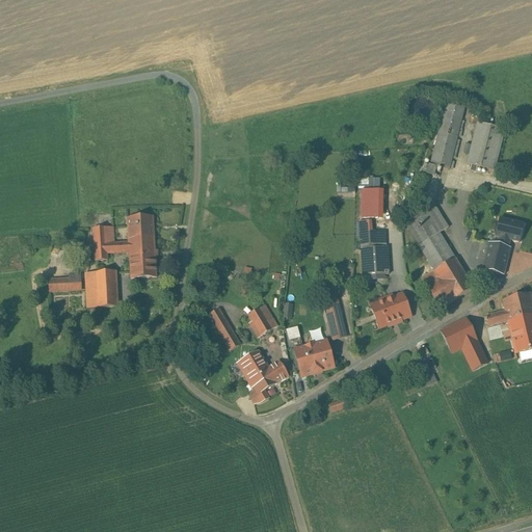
[(431,162),(449,166),(463,108),(446,104),(431,162)]
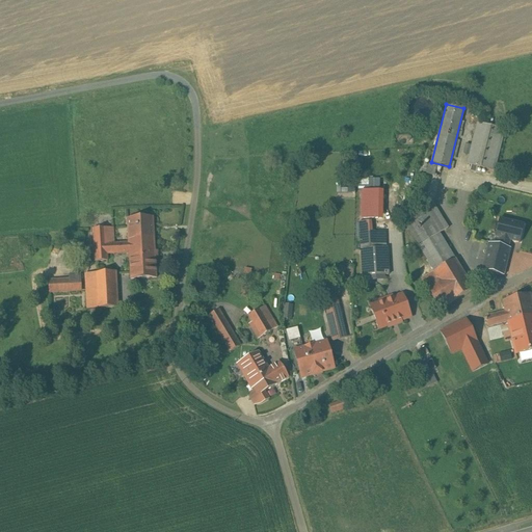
[(477,123),(467,164),(494,171),(504,130),(477,123)]
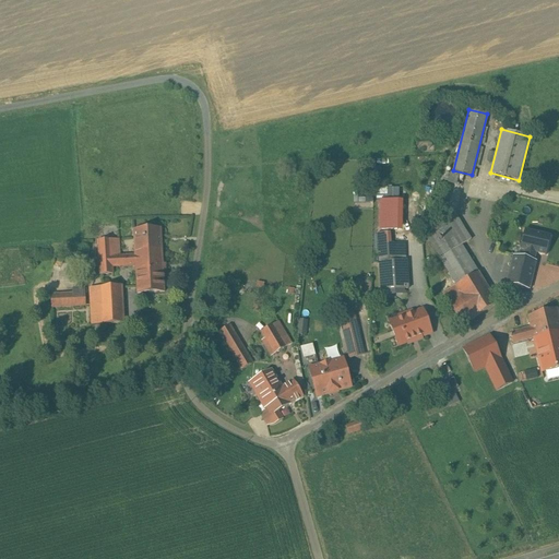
[(390,219),(391,186),(379,186),(379,219),(390,219)]
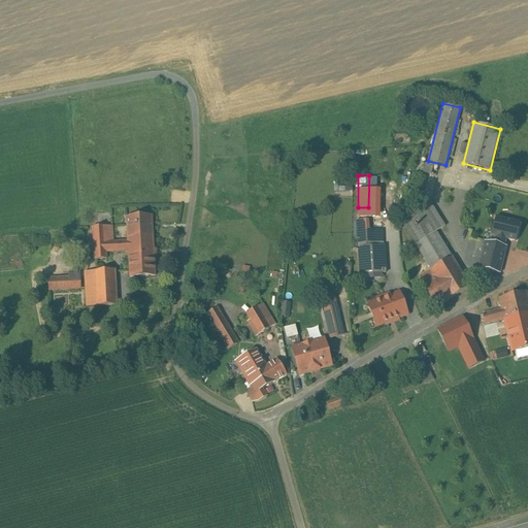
[(469,288),(435,232),(444,227),(428,200),(399,218),(431,270),(418,277),(436,307),(469,288)]
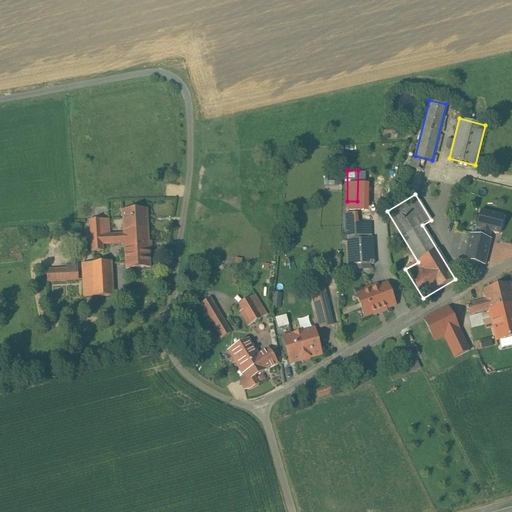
[(124,234),(148,233),(146,209),(122,211),(124,234)]
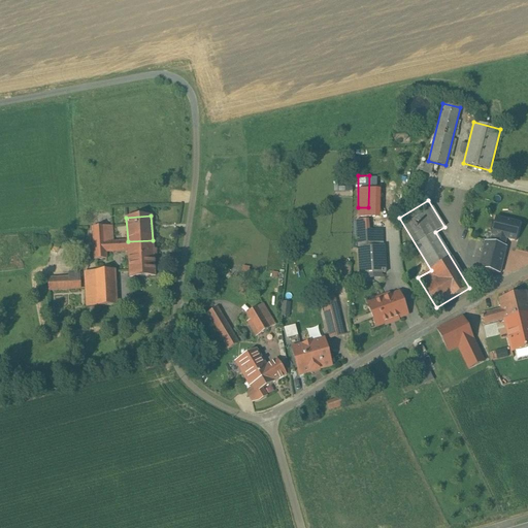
[(494,243),(485,241),(477,268),(499,273),(506,246),(504,246),(506,238),(516,241),(520,222),(495,217),(491,235),(495,236),(494,243)]
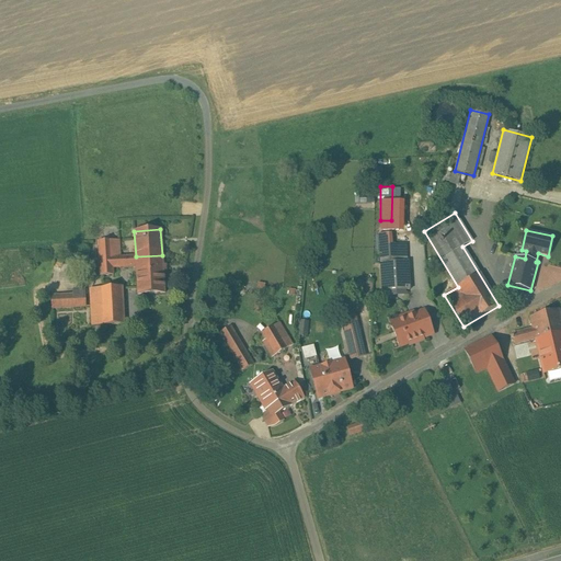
[(162,262),(162,255),(136,256),(119,258),(118,240),(99,241),(100,276),(113,275),(113,267),(136,266),(137,295),(164,293),(163,262),(162,262)]
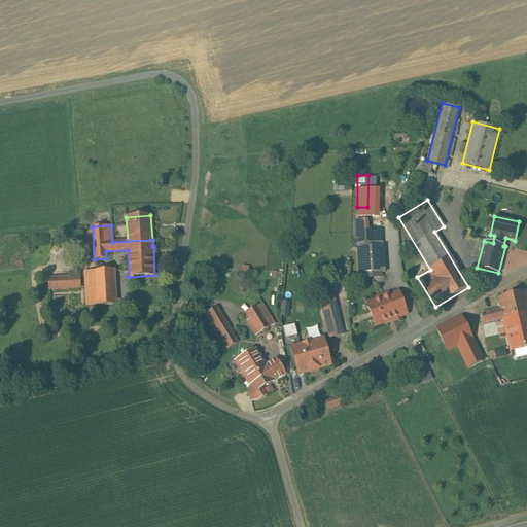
[(363,278),(382,277),(381,225),(362,226),(363,278)]
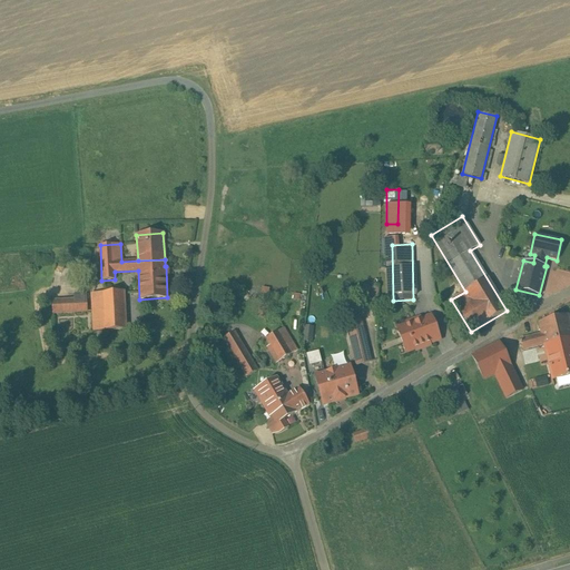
[(126,327),(125,291),(50,295),(51,316),(89,314),(90,330),(126,327)]
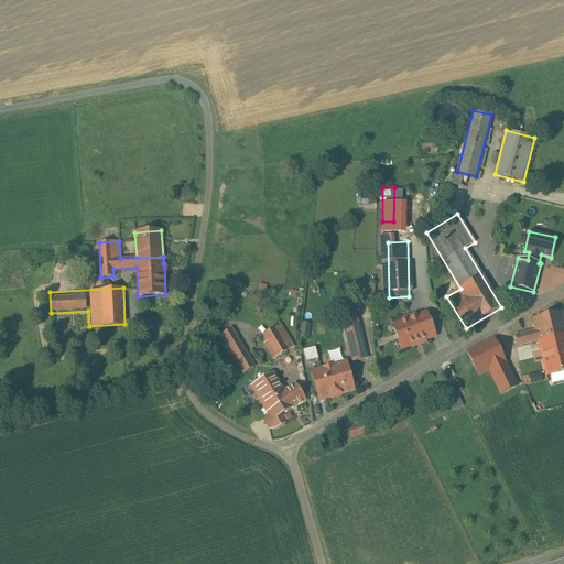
[(393,325),(401,348),(435,336),(426,313),(393,325)]
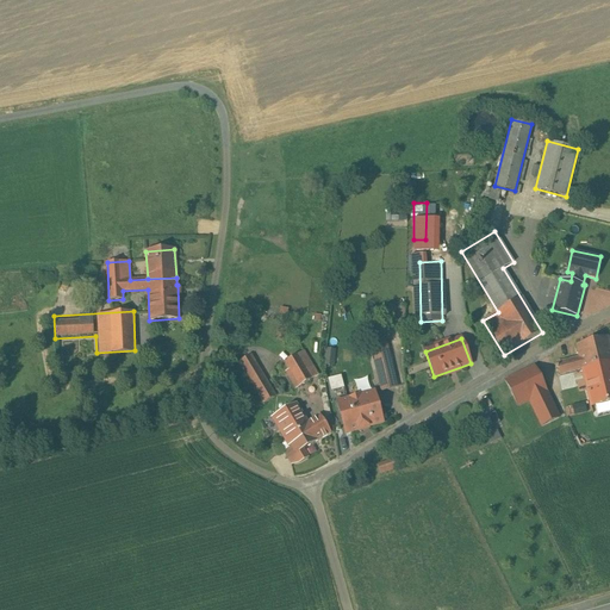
[(609,400),(609,350),(608,340),(577,347),(579,356),(556,362),(560,374),(583,368),(591,405),(609,400)]
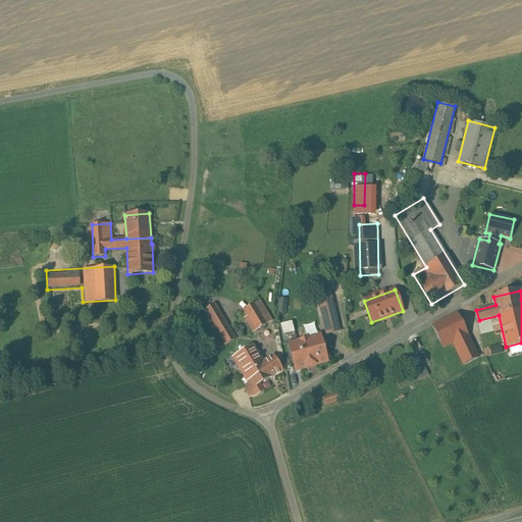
[(278,298),(278,312),(288,312),(286,298),(278,298)]
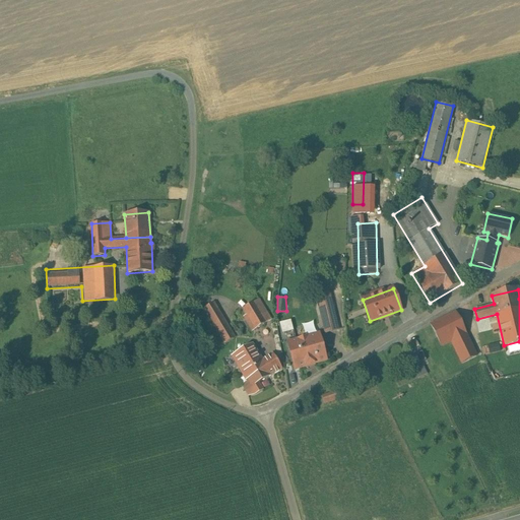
[(244,316),(253,331),(274,319),(261,298),(245,308),(248,314),(244,316)]
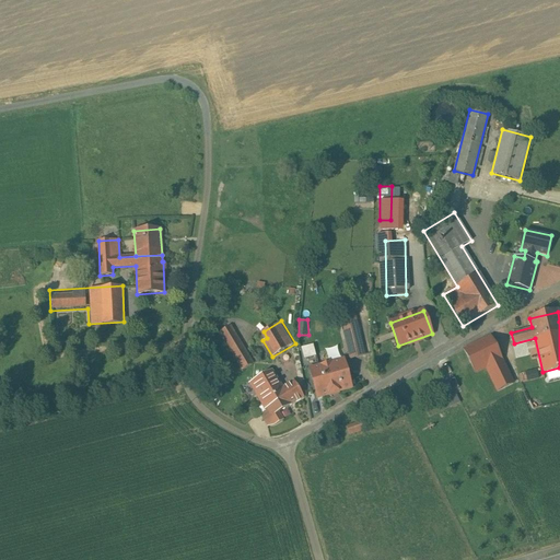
[(241,369),(254,360),(231,323),(218,331),(241,369)]
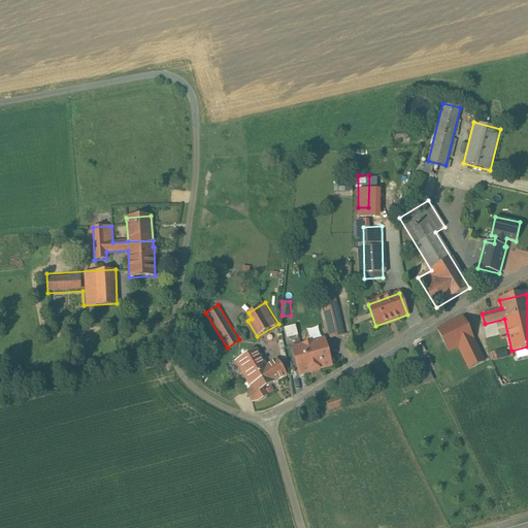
[(340,324),(336,307),(323,310),(328,328),(340,324)]
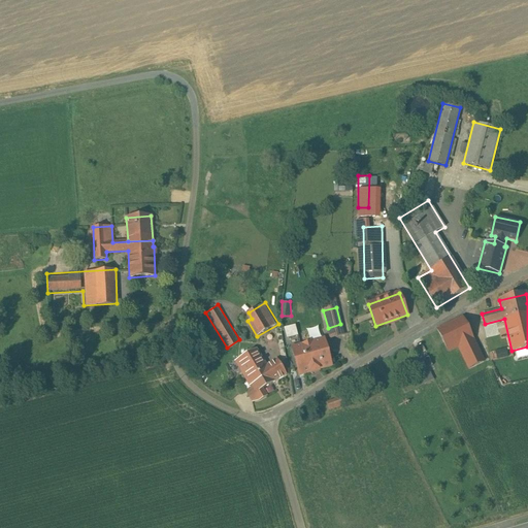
[(469,368),(483,362),(462,319),(438,330),(448,351),(458,345),(469,368)]
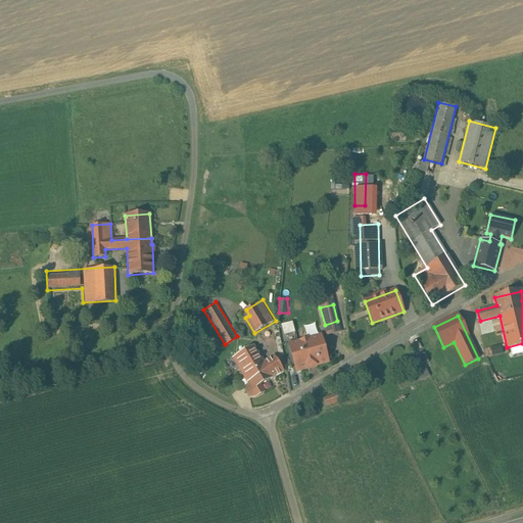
[(289,343),(296,372),(328,363),(321,335),(289,343)]
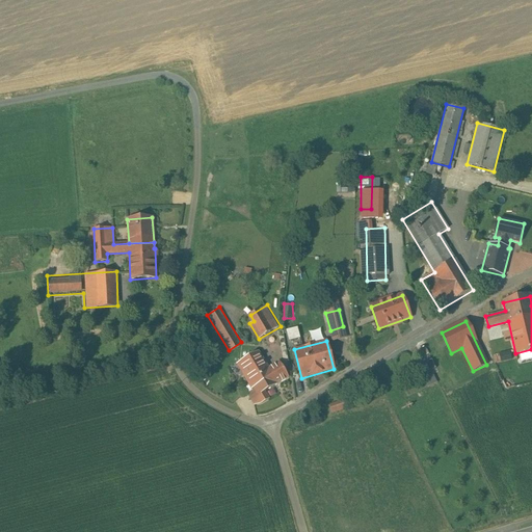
[(512,350),(501,353),(503,361),(514,357),(512,350)]
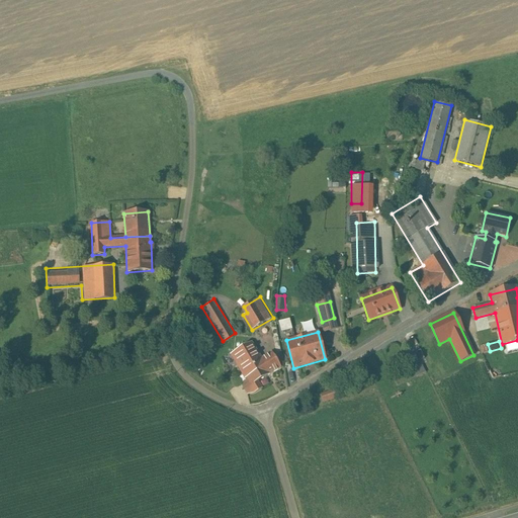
[(239,371),(261,358),(252,342),(230,355),(239,371)]
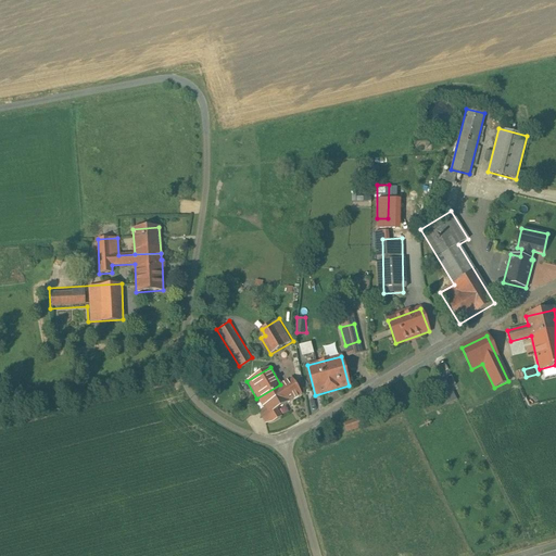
[(442,392),(452,389),(446,375),(437,379),(442,392)]
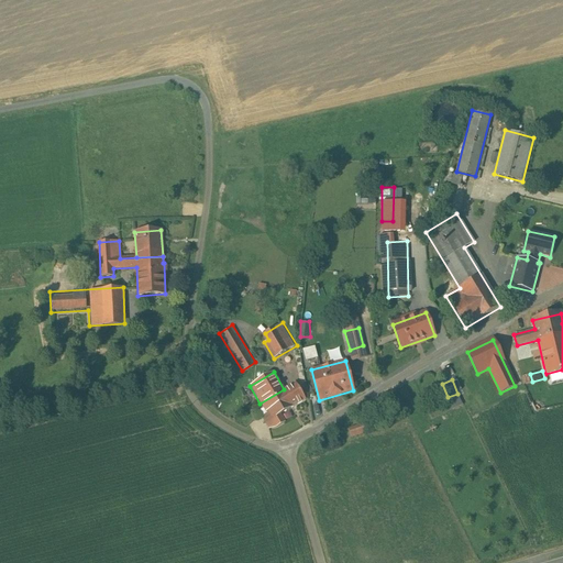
[(459,379),(454,384),(461,394),(465,390),(459,379)]
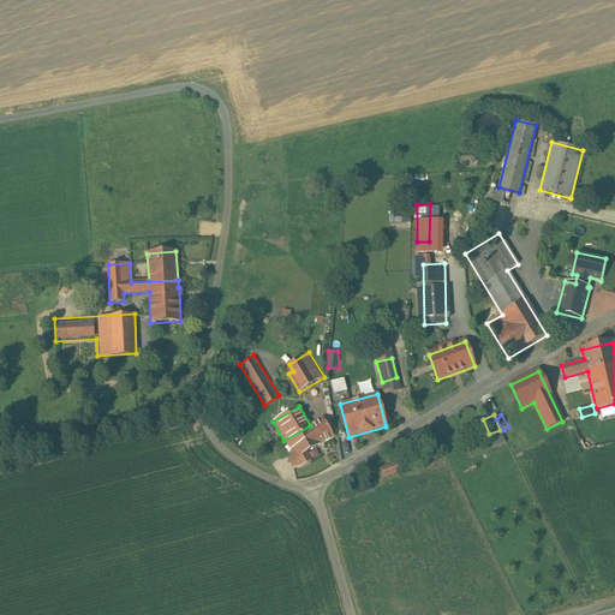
[(322,418),(310,425),(284,441),(291,452),(286,454),(294,470),(299,467),(310,460),(305,453),(333,436),(322,418)]
